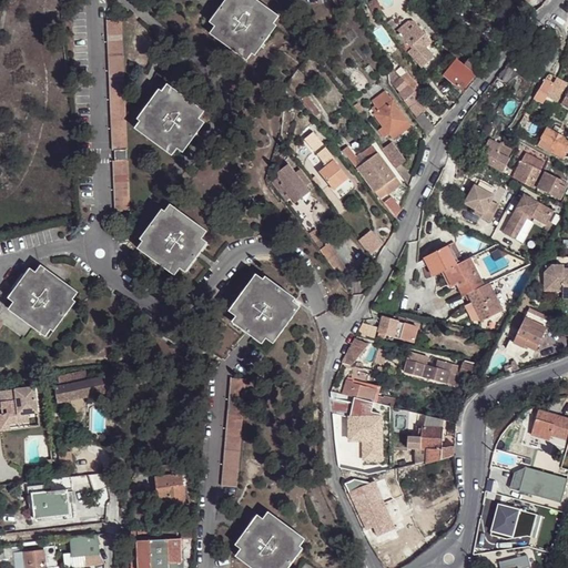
[(250,57),(253,58),(274,29),(272,27),(276,19),(250,0),(225,0),(208,26),(213,30),(208,37),(244,64),(250,57)]
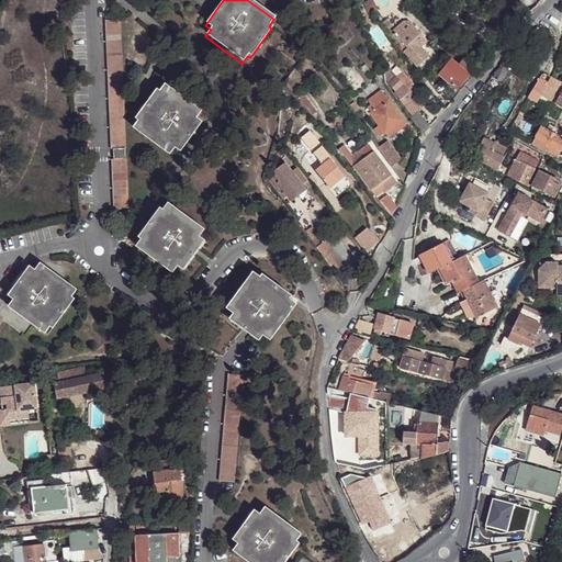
[(368,0),(364,2),(371,11),(378,8),(372,0),(368,0)]
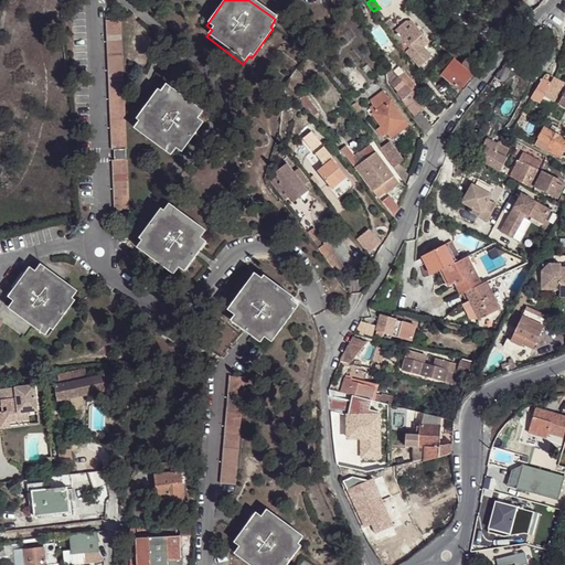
[(411,21),(404,22),(395,30),(412,46),(405,52),(419,66),(432,56),(427,50),(424,46),(429,42),(411,21)]
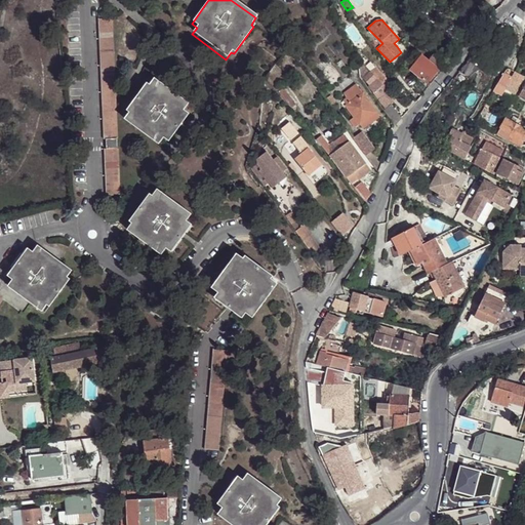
[(105,200),(119,199),(110,22),(95,23),(102,144),(105,144),(105,154),(102,153),(105,200)]
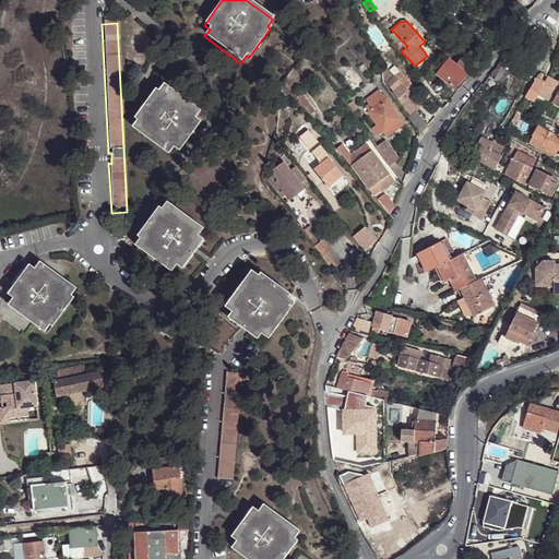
[(407,46),(391,30),(387,33),(401,51),(407,46)]
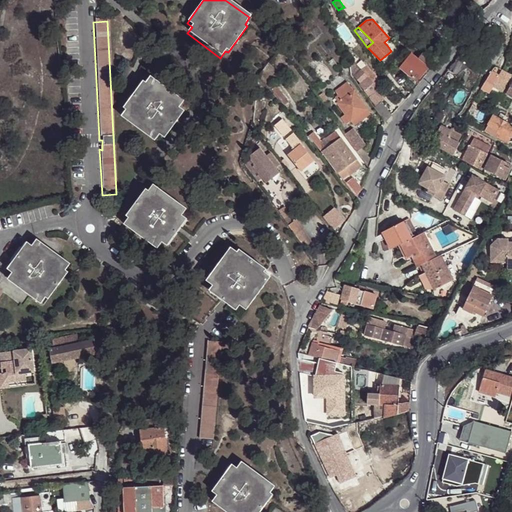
[(416,82),(432,62),(429,59),(424,55),(422,53),(416,60),(406,73),(416,82)]
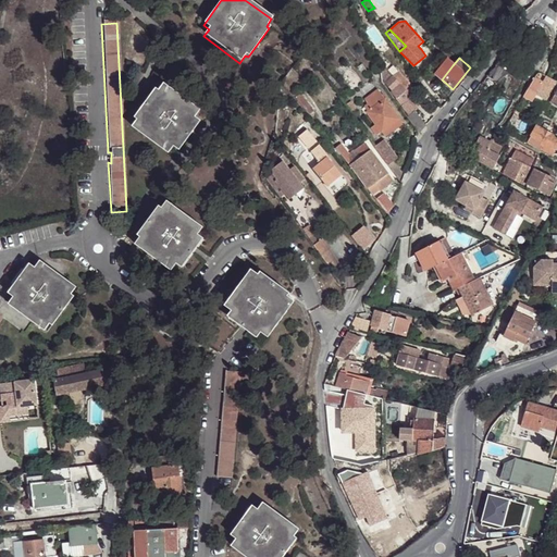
[(442,79),(453,65),(446,60),(434,74),(442,79)]
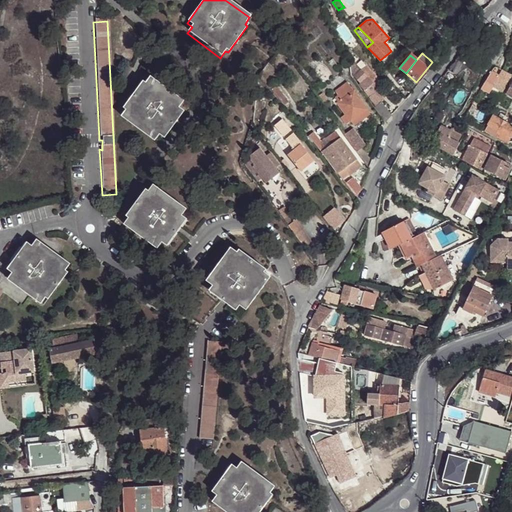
[(347,60),(350,72),(360,66),(349,58),(347,60)]
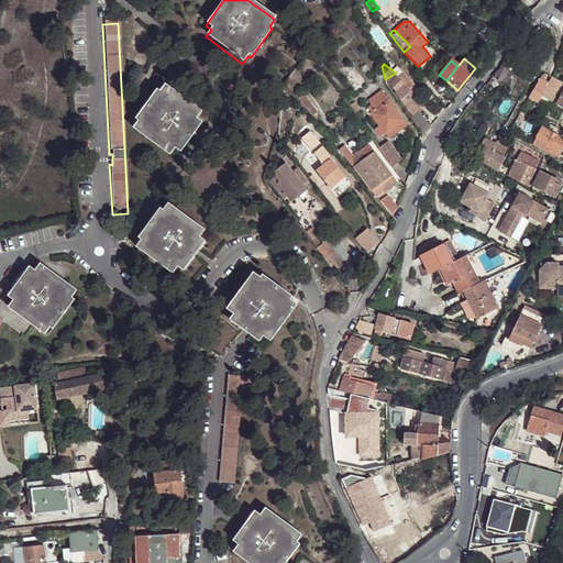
[(516,72),(506,64),(495,76),(506,85),(516,72)]
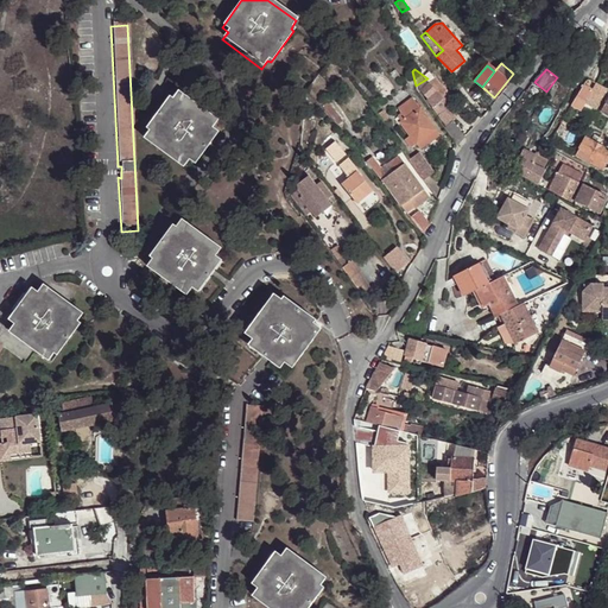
[(424,102),(437,118),(445,130),(456,122),(458,120),(448,108),(455,103),(438,80),(431,84),(428,78),(416,86),(416,89),(424,102)]
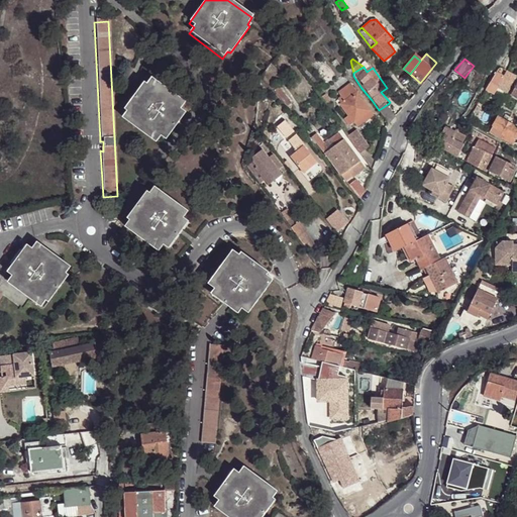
[(508,89),(510,90),(516,77),(508,72),(505,71),(503,76),(497,72),(491,83),(487,90),(495,95),(498,90),(505,94),(508,89)]
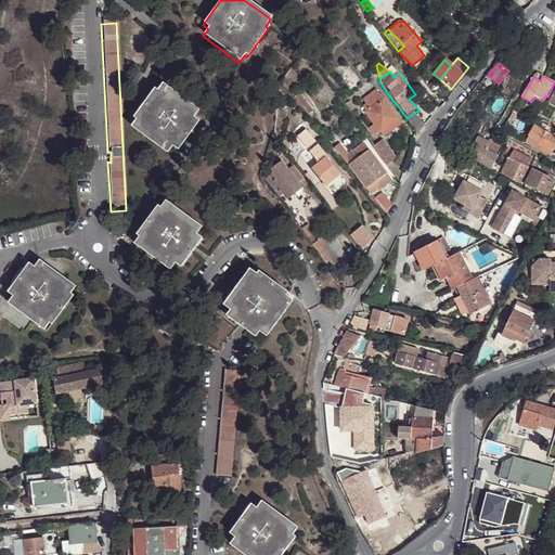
[(171,149),(177,153),(197,124),(192,119),(197,113),(162,86),(155,92),(153,91),(131,120),(134,121),(129,130),(166,156),(171,149)]
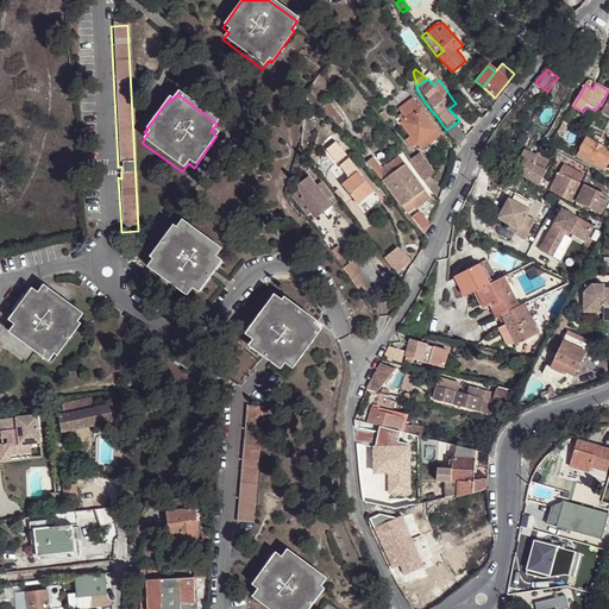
[(416,104),(401,114),(407,120),(420,110),(416,104)]
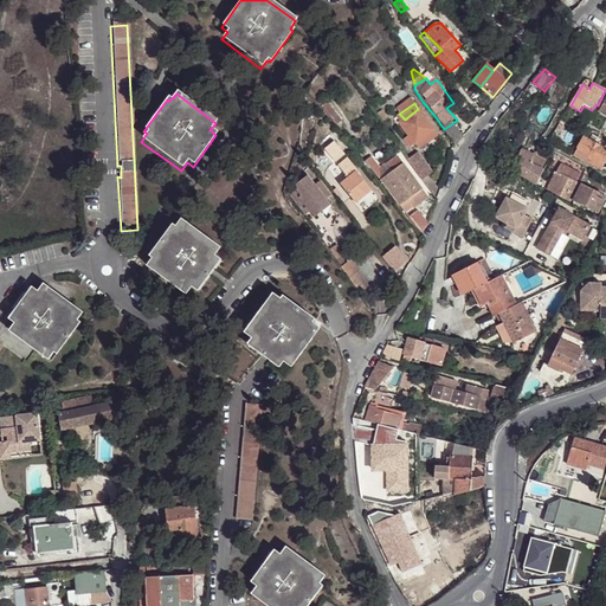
[(405,120),(398,123),(408,136),(413,143),(414,144),(433,129),(418,109),(405,120)]
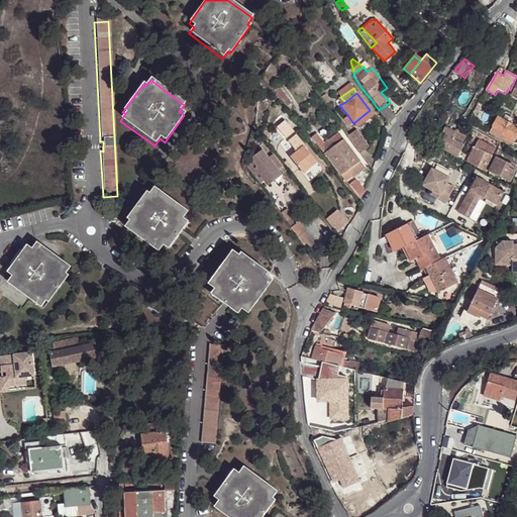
[(345,102),(340,97),(335,100),(339,105),(345,102)]
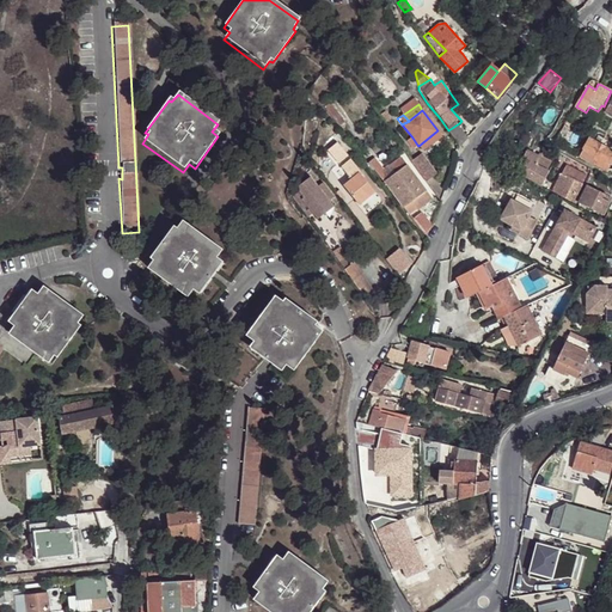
[(460,146),(469,136),(459,123),(448,130),(458,144),(460,146)]
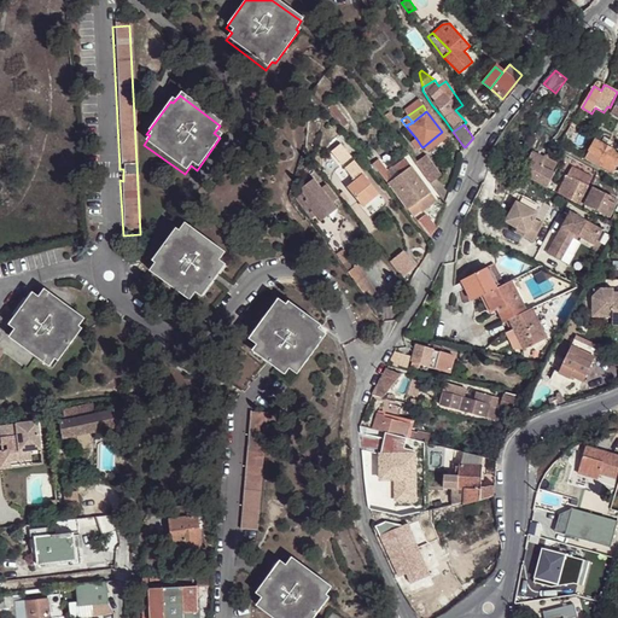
[(572,124),(565,138),(569,140),(577,128),(572,124)]
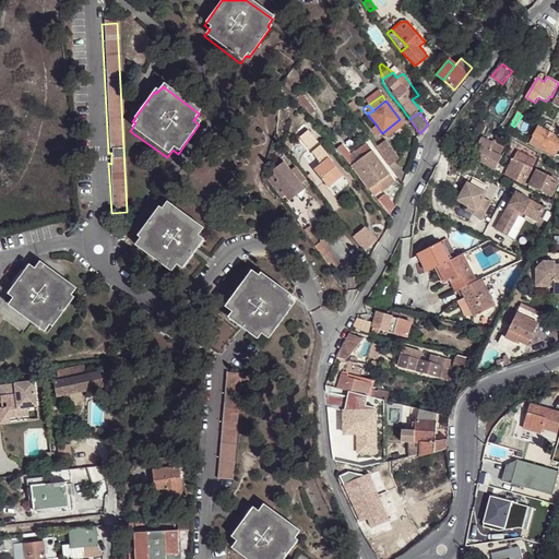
[(400,119),(382,133),(385,138),(403,123),(400,119)]
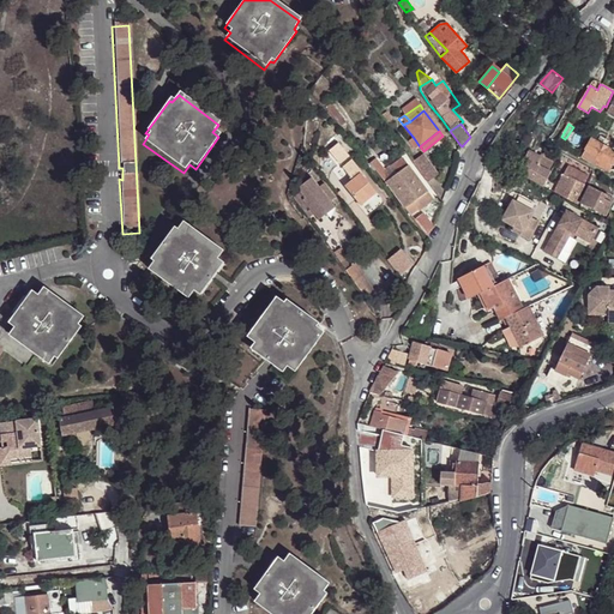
[(353,180),(362,173),(363,172),(336,137),(326,144),(344,166),(343,167),(353,180)]
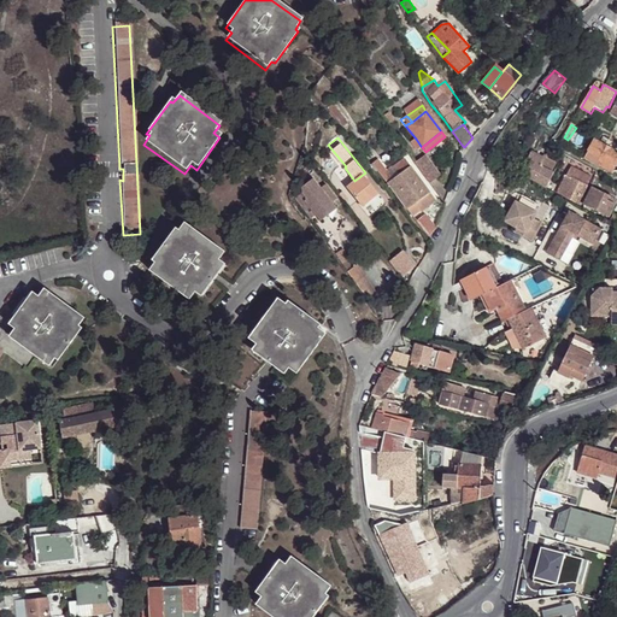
[(598,165),(611,174),(615,166),(611,164),(616,153),(594,140),(587,151),(595,156),(600,159),(598,165)]
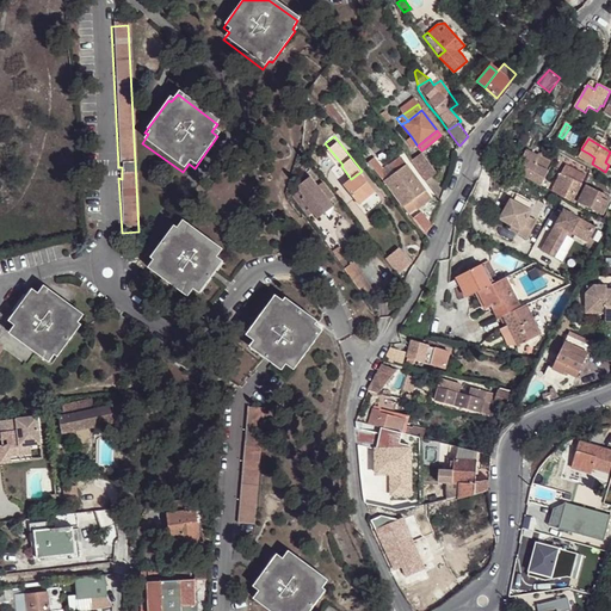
[(523,156),(525,159),(535,162),(537,158),(536,156),(541,149),(530,143),(525,150),(523,156)]
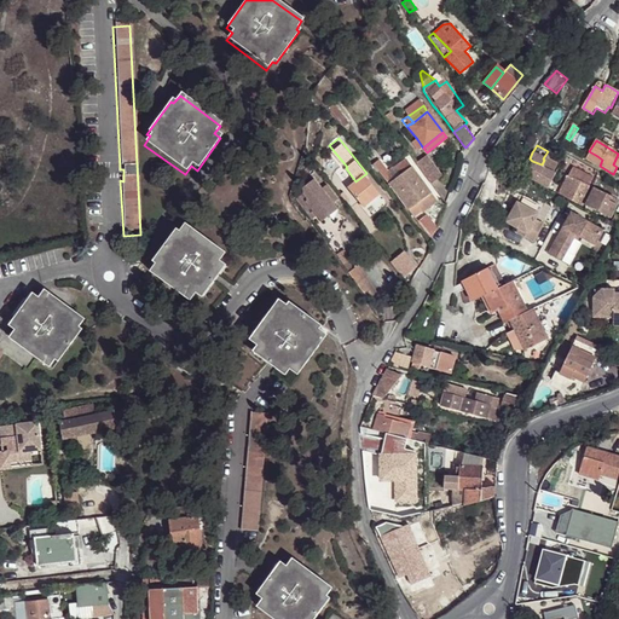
[(417,163),(432,183),(440,178),(426,156),(417,163)]
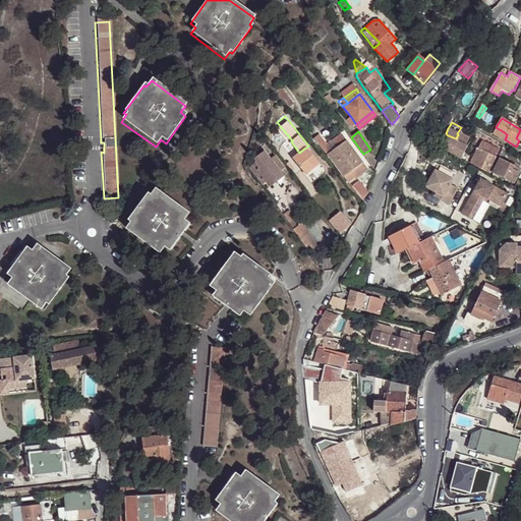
[(456,138),(466,145),(469,139),(458,134),(456,138)]
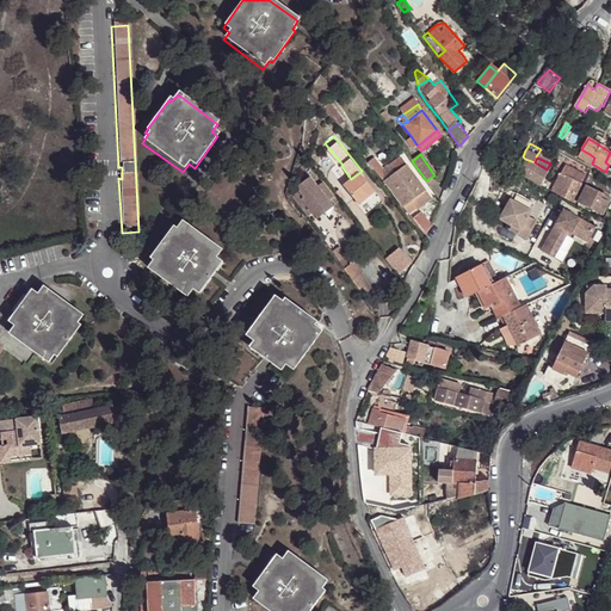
[(374,159),(369,164),(384,183),(386,183),(389,179),(374,159)]
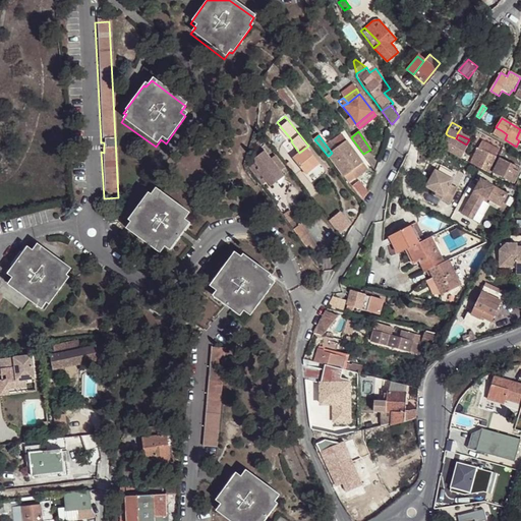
[(464,152),(467,147),(466,145),(456,138),(448,135),(444,143),(453,150),(451,153),(460,159),(461,158),(464,152)]
